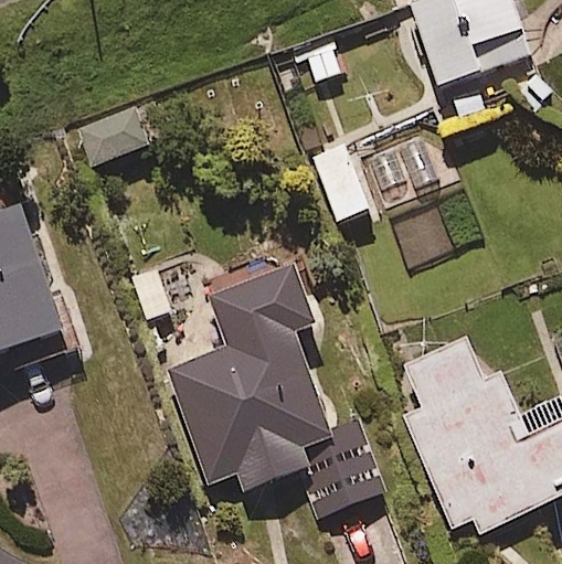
[(529,55),(510,0),(407,0),(438,87),(529,55)]
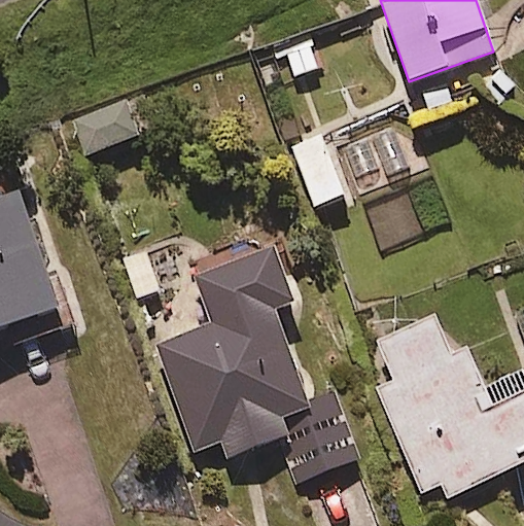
[(139,133),(125,99),(67,124),(81,158),(139,133)]
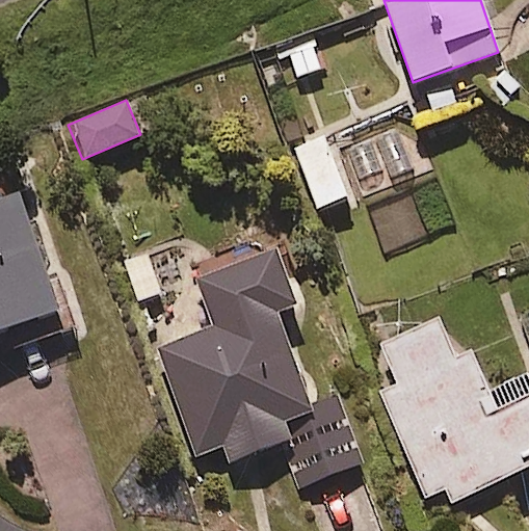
[(422,179),(402,126),(346,147),(366,200),(422,179)]
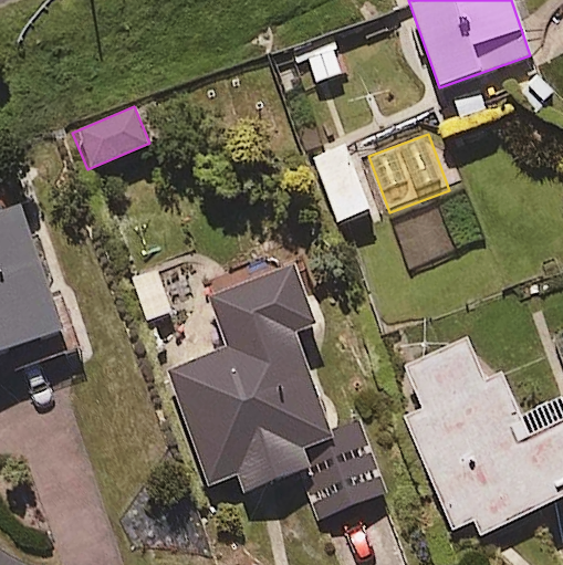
[(369,209),(343,145),(311,157),(336,222),(369,209)]
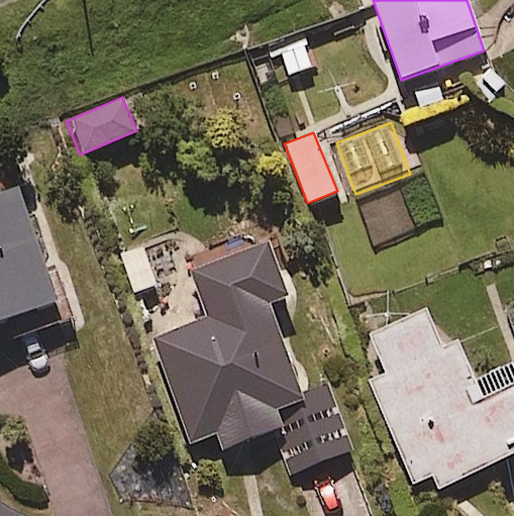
[(0,321),(60,299),(18,186),(0,193),(0,321)]
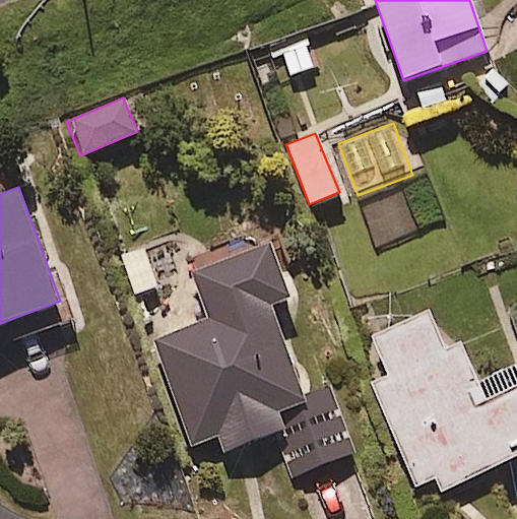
[(292,295),(270,240),(191,270),(209,318),(150,340),(190,444),(216,435),(222,451),(270,433),(287,476),(353,451),(329,385),(306,394),(271,303),(292,295)]
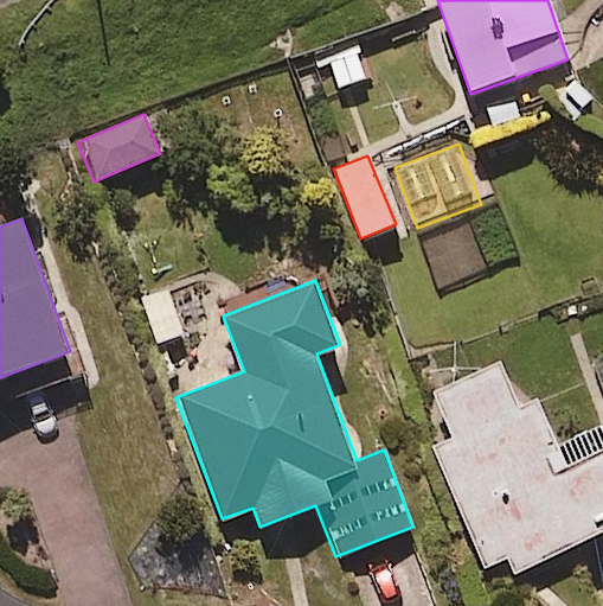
[(602,349),(582,358),(602,412),(602,410),(602,349)]
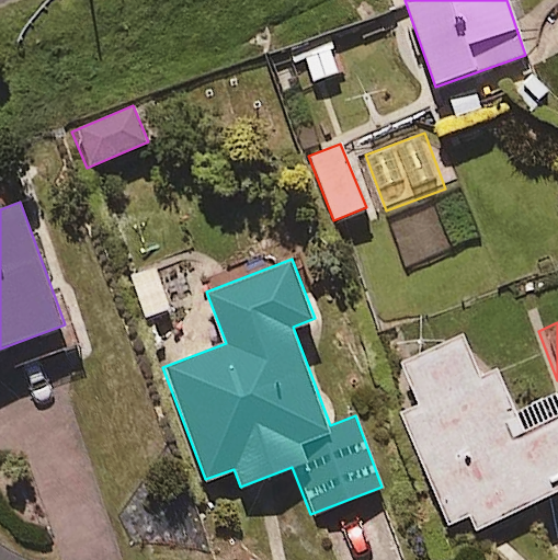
[(482,376),(463,333),(398,363),(417,402),(398,411),(447,521),(465,512),(473,529),(557,490),(557,391),(516,411),(498,369),(482,376)]
